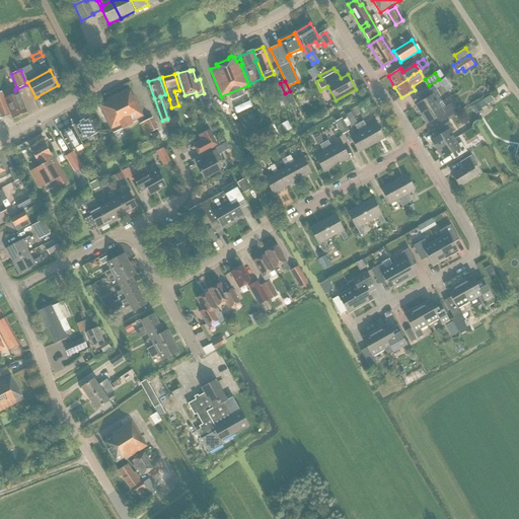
[(278,83),(273,86),(278,97),(284,94),(278,83)]
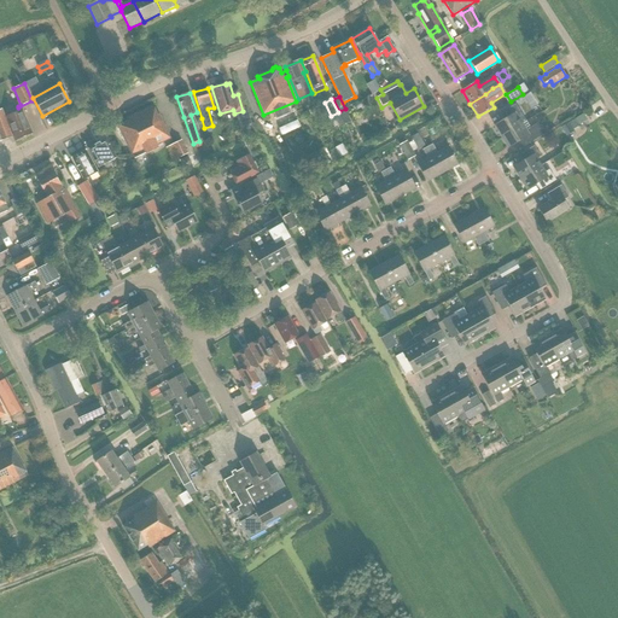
[(501,138),(522,124),(517,118),(522,115),(514,104),(502,112),(506,118),(494,126),(501,138)]
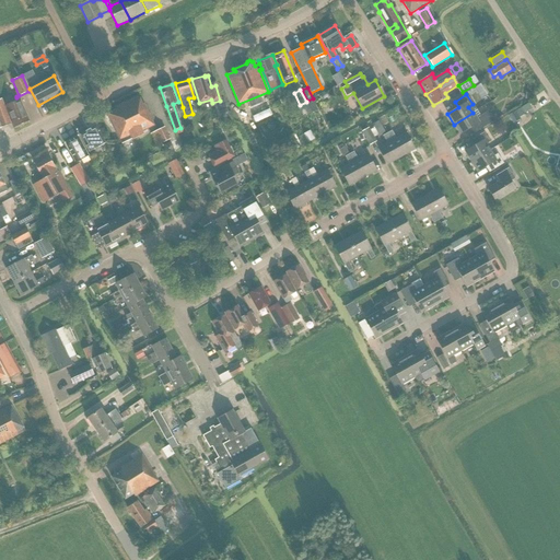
[(142,105),(138,96),(115,107),(116,109),(106,114),(118,141),(119,140),(120,144),(131,139),(132,140),(142,135),(141,132),(153,126),(143,104),(142,105)]
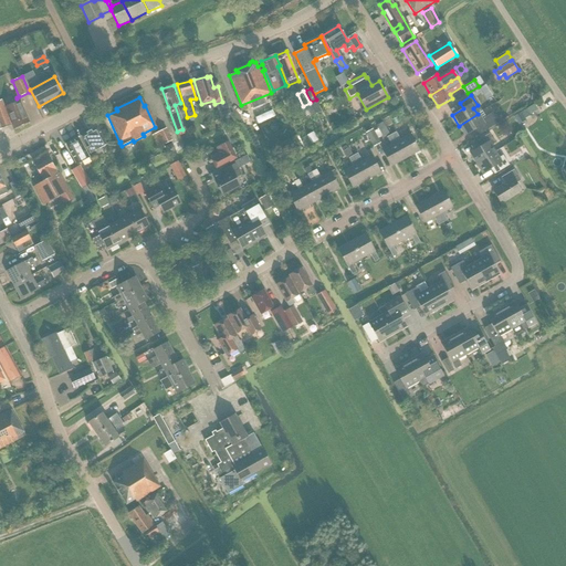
[(0,129),(11,125),(4,108),(1,100),(0,100),(0,129)]
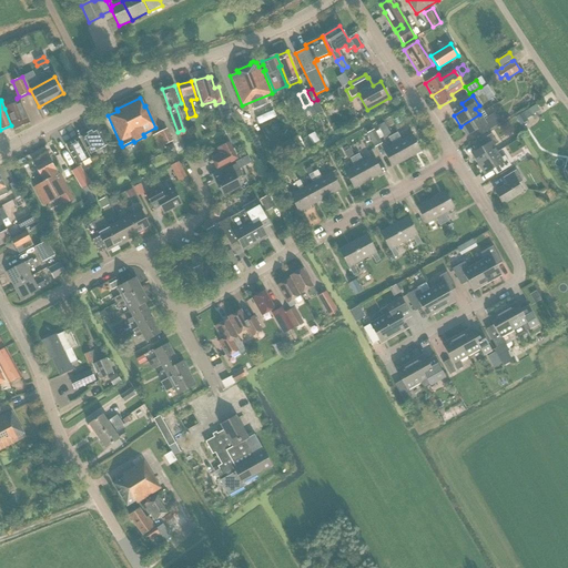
[(4,109),(11,125),(12,130),(29,123),(20,101),(4,109)]
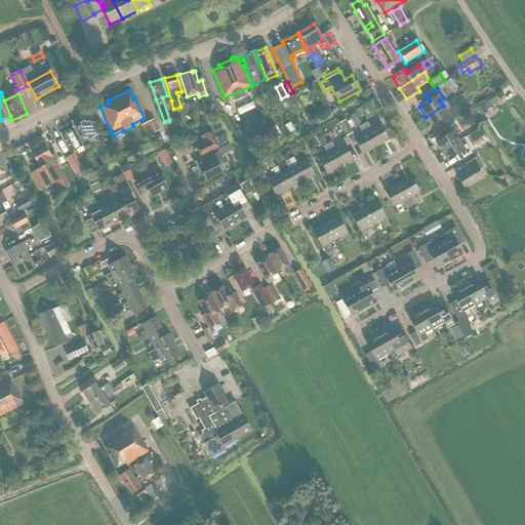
[(288,108),(297,103),(293,94),(283,99),(288,108)]
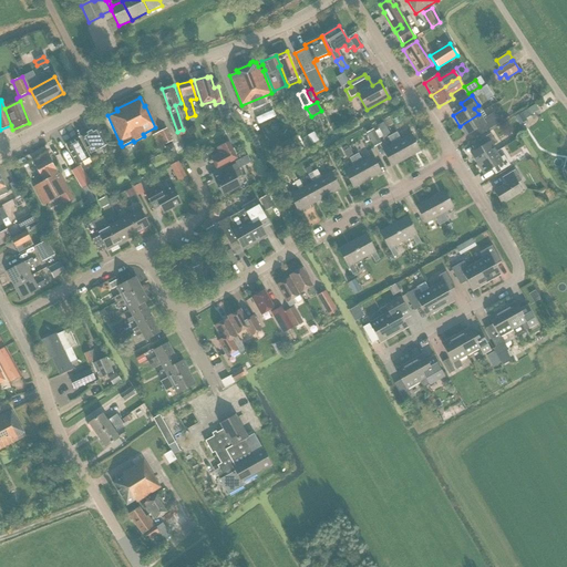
[(220,109),(223,116),(230,114),(228,106),(222,109),(220,109)]
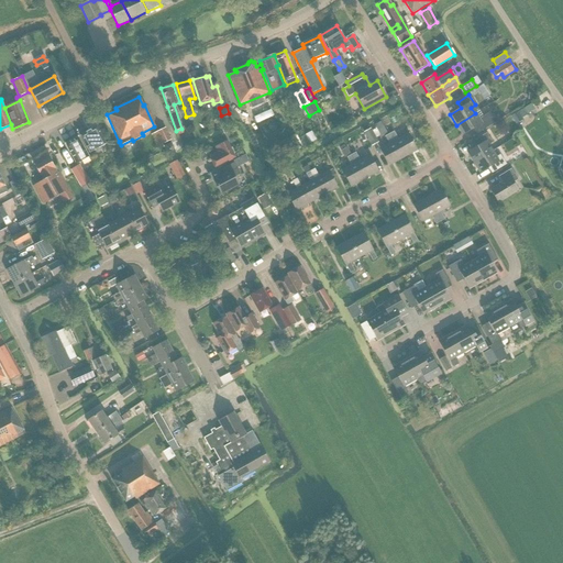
[(515,124),(522,120),(521,118),(528,114),(523,108),(510,116),(515,124)]
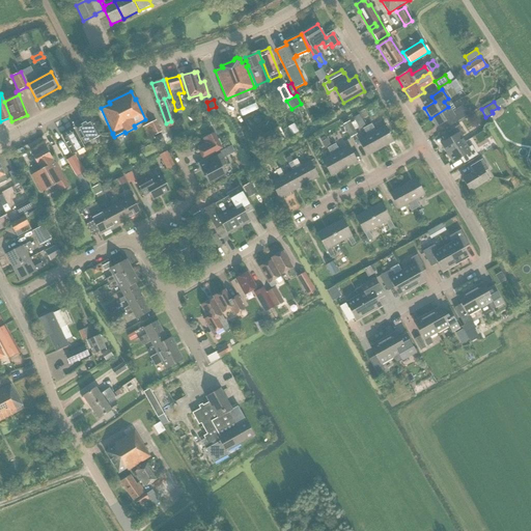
[(448,107),(430,118),(436,128),(447,120),(450,126),(460,119),(455,110),(451,104),(448,107)]
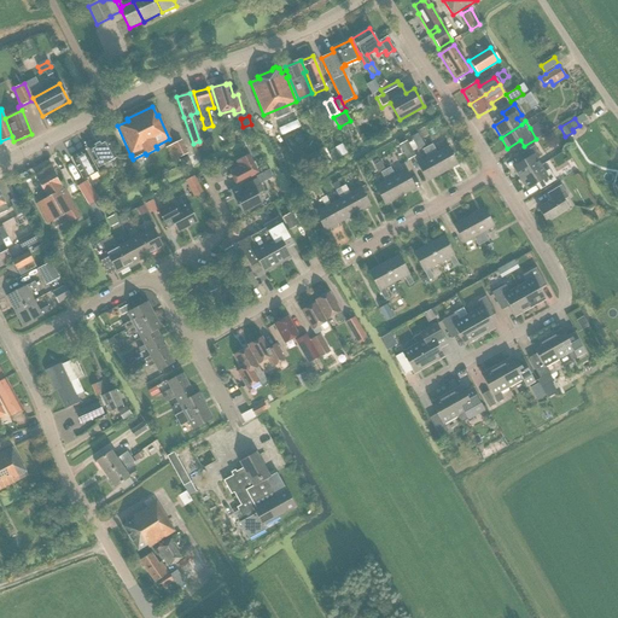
[(418,134),(410,138),(418,151),(425,146),(418,134)]
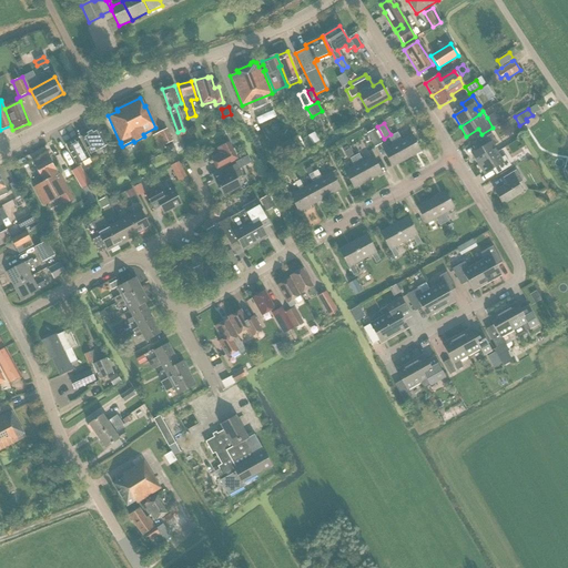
[(90,154),(107,145),(98,128),(81,138),(90,154)]
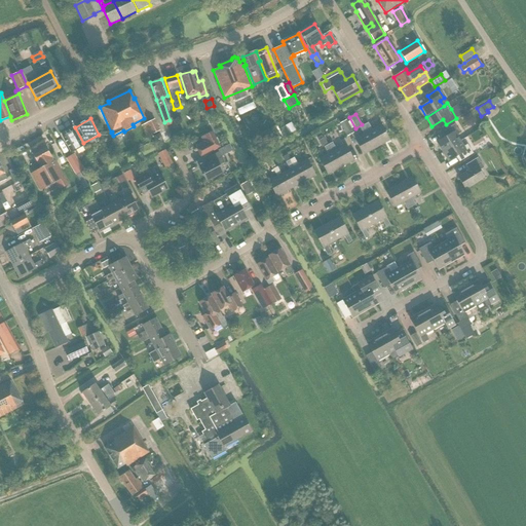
[(150,136),(159,132),(154,120),(145,124),(150,136)]
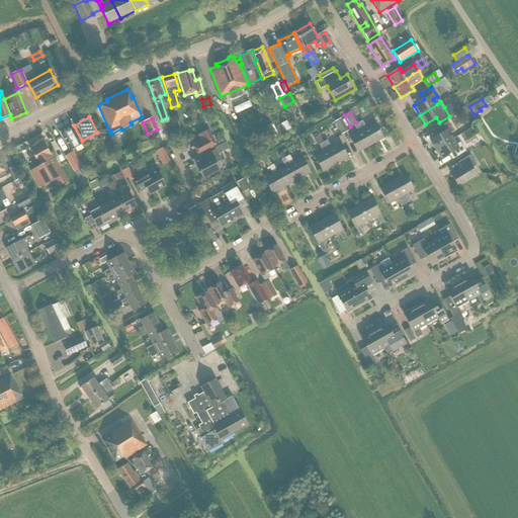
[(341,135),(348,131),(341,118),(334,122),(341,135)]
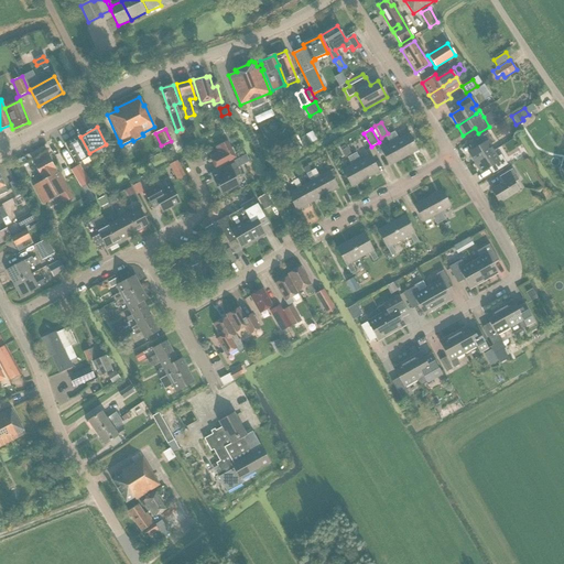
[(312,131),(301,138),(302,138),(306,145),(316,140),(312,131)]
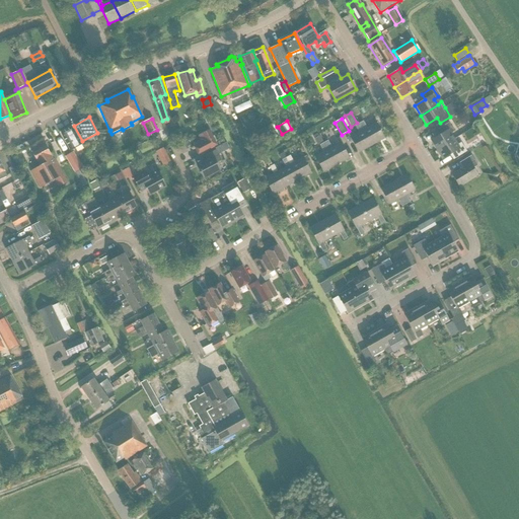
[(359,124),(371,146),(384,139),(375,124),(367,129),(363,122),(359,124)]
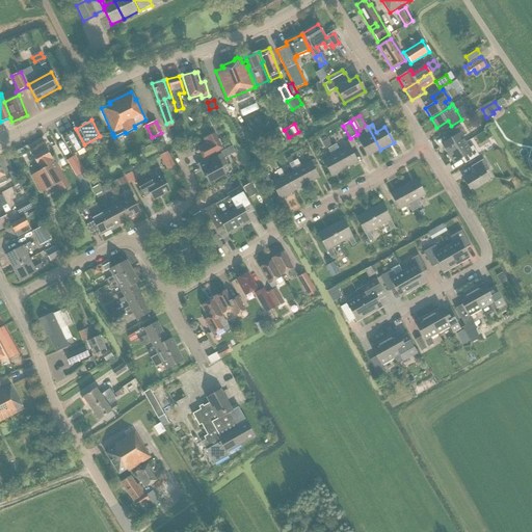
[(448,154),(466,142),(461,137),(466,135),(459,126),(449,133),(452,138),(442,144),(448,154)]
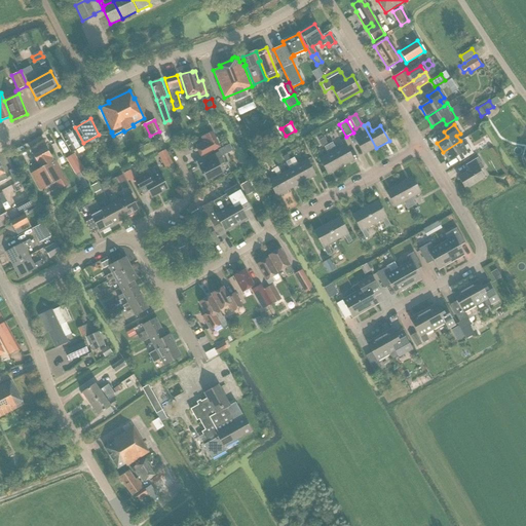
[(364,155),(376,148),(364,125),(360,127),(364,135),(354,140),(364,155)]
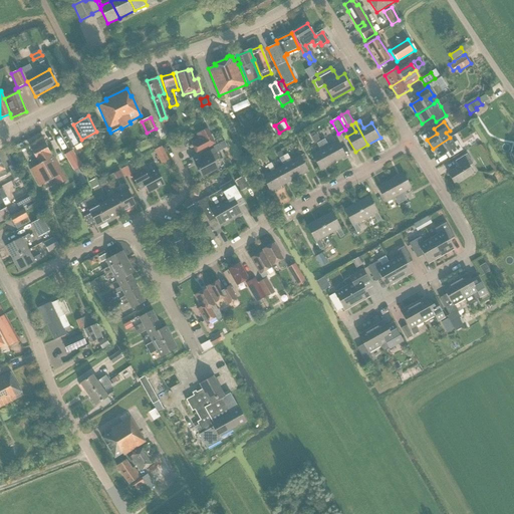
[(79,141),(71,125),(59,132),(68,147),(67,147),(69,150),(81,143),(79,141)]
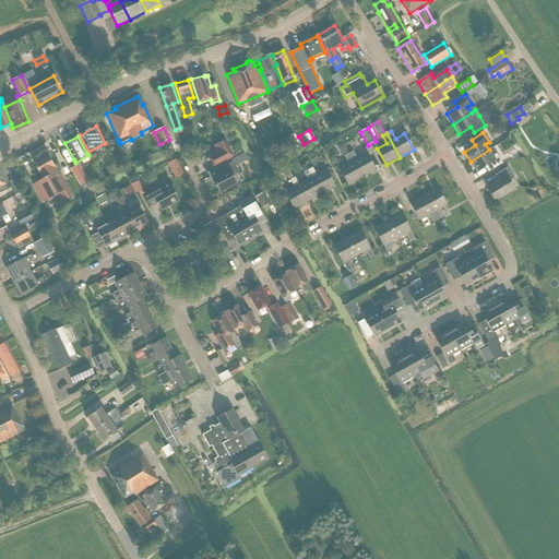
[(213,167),(234,156),(225,141),(217,145),(221,153),(209,159),(213,167)]
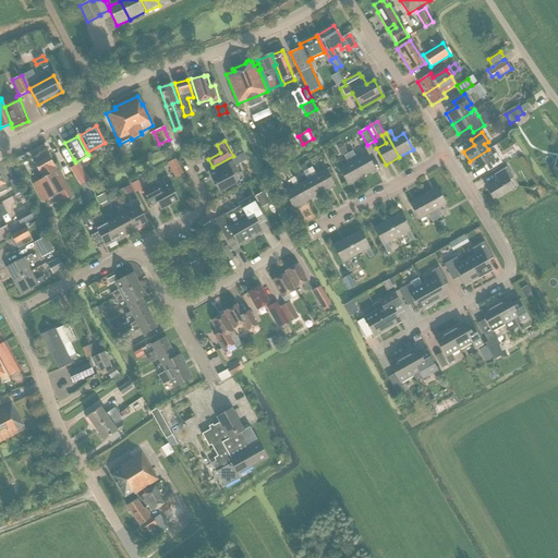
[(168,154),(173,153),(169,143),(164,145),(168,154)]
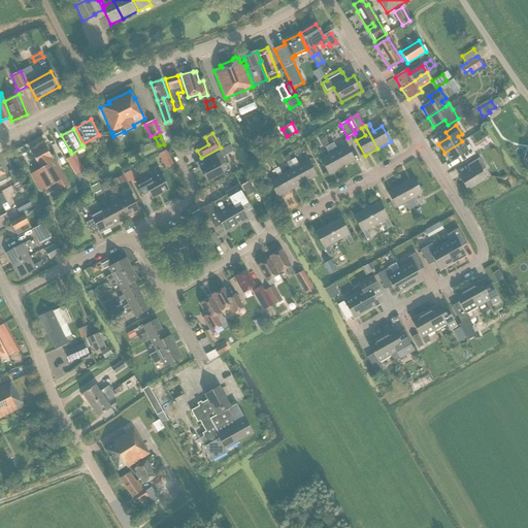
[(329,144),(325,138),(319,141),(323,149),(329,144)]
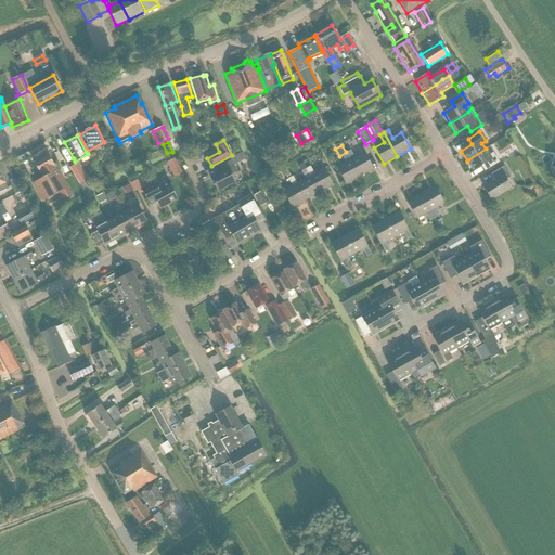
[(486,149),(467,160),(473,170),(483,164),(487,169),(503,159),(497,150),(489,155),(486,149)]
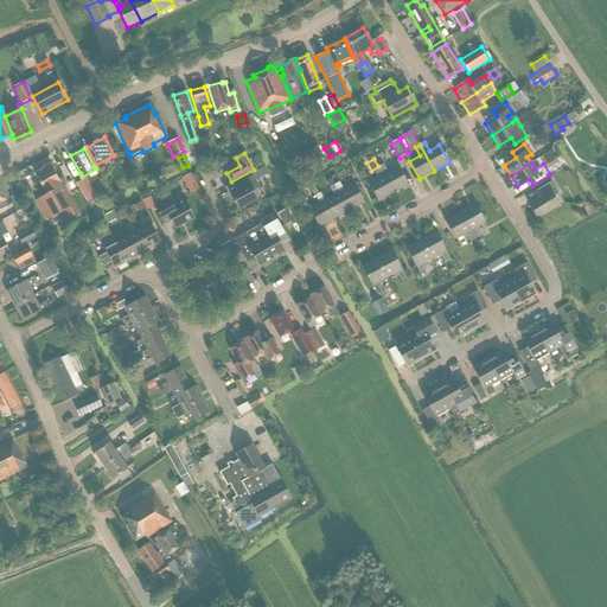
[(378,167),(393,193),(408,185),(398,167),(388,173),(383,165),(378,167)]
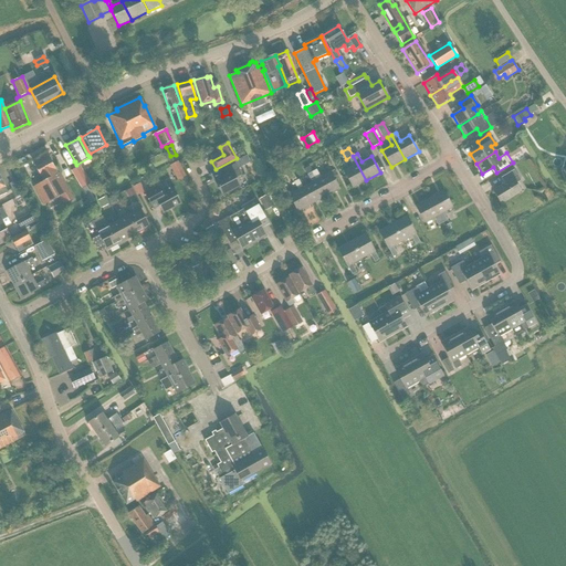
[(353,188),(366,180),(353,156),(348,158),(353,166),(343,171),(353,188)]
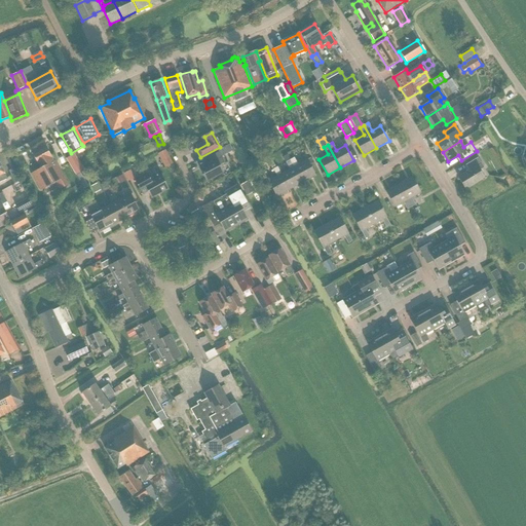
[(53,161),(52,160),(53,158),(51,155),(49,155),(45,147),(32,154),(40,170),(31,174),(40,191),(55,182),(60,190),(68,185),(54,161),(53,161)]
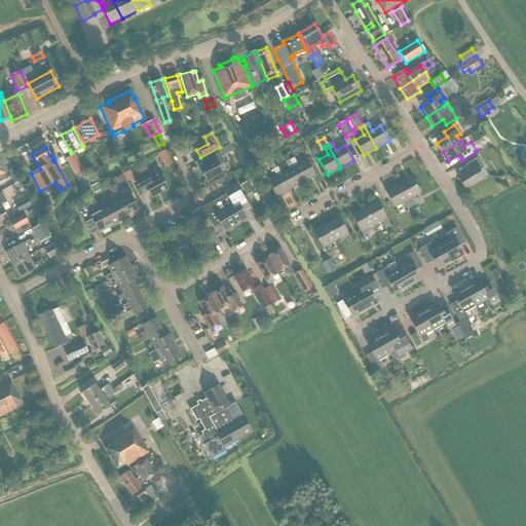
[(165,151),(159,154),(165,166),(172,163),(165,151)]
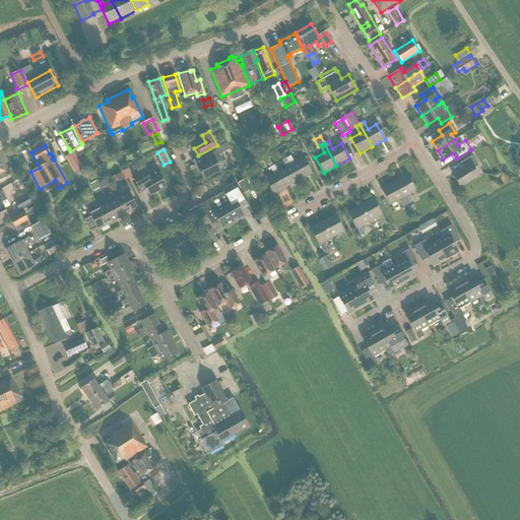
[(203,179),(219,171),(216,164),(221,160),(216,150),(205,156),(208,161),(197,168),(203,179)]
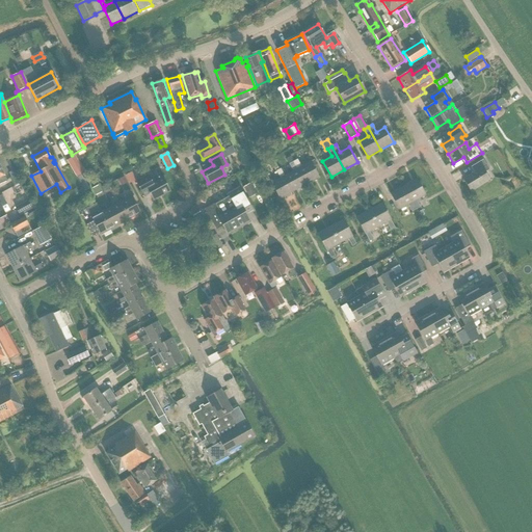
[(77,178),(84,174),(75,156),(68,160),(77,178)]
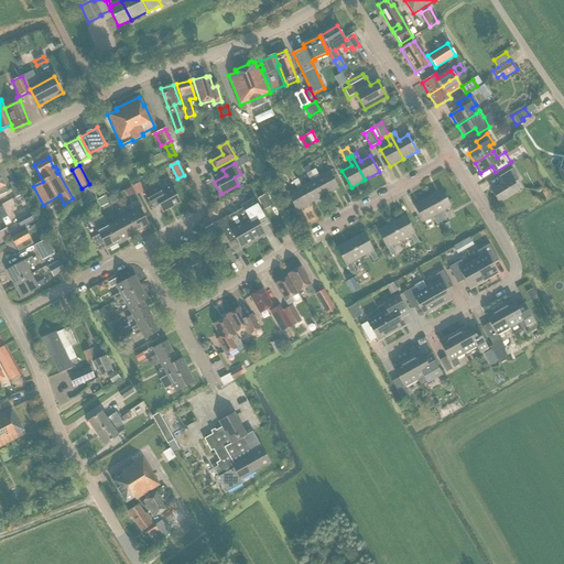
[(312,172),(325,196),(338,188),(328,172),(320,177),(315,170),(312,172)]
